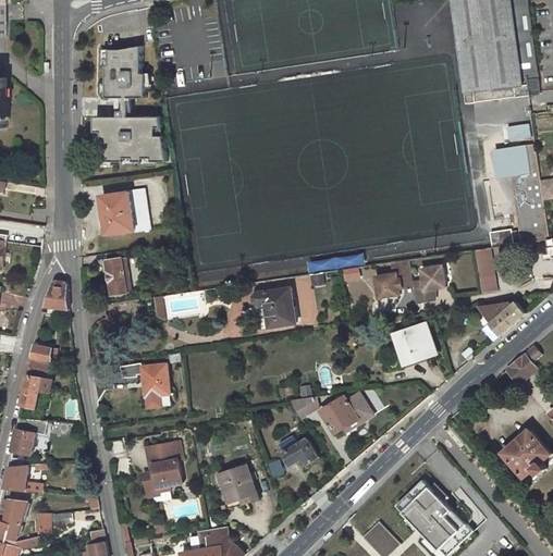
[(451,0),(463,102),(475,101),(474,91),(486,90),(487,98),(538,93),(527,0),(451,0)]
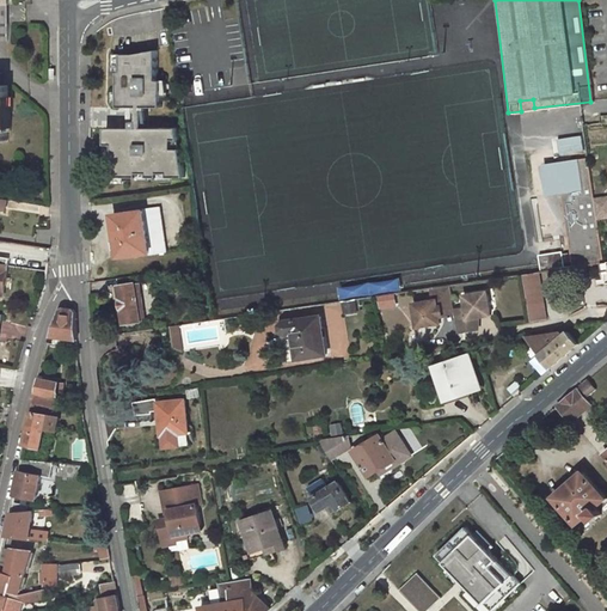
[(157,108),(157,81),(152,81),(152,50),(128,55),(117,55),(117,73),(115,73),(114,108),(157,108)]
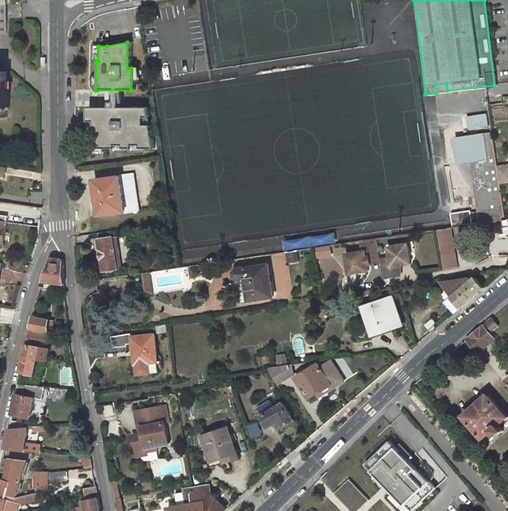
[(115,108),(115,90),(102,90),(102,108),(106,108),(106,102),(112,102),(112,108),(115,108)]
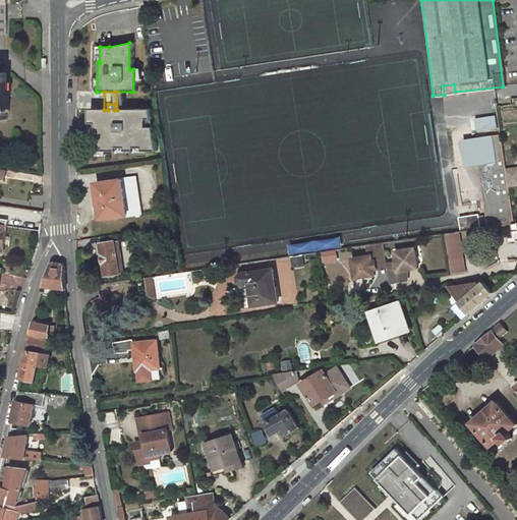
[(153,152),(147,110),(117,110),(114,110),(114,104),(108,104),(108,110),(104,110),(87,110),(87,128),(93,128),(93,152),(153,152)]
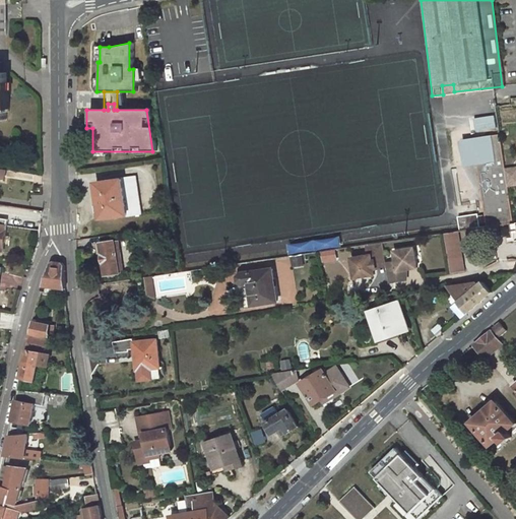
[(493,115),(472,116),(473,130),(494,129),(493,115)]
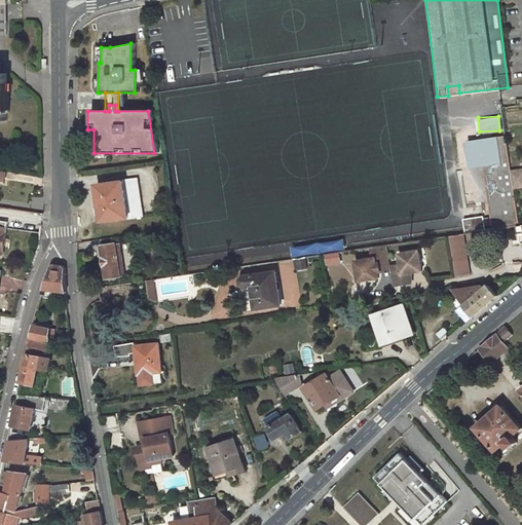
[(500,154),(488,156),(490,173),(494,172),(497,193),(493,194),(495,215),(490,216),(489,213),(472,215),(475,231),(510,226),(500,154)]
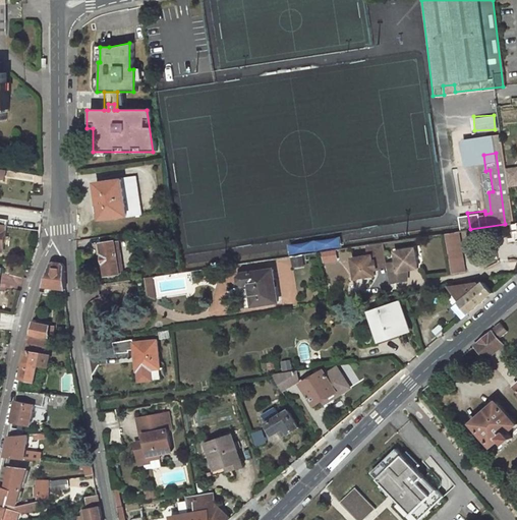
[(117,179),(92,183),(97,218),(123,214),(123,216),(136,214),(131,175),(117,177),(117,179)]
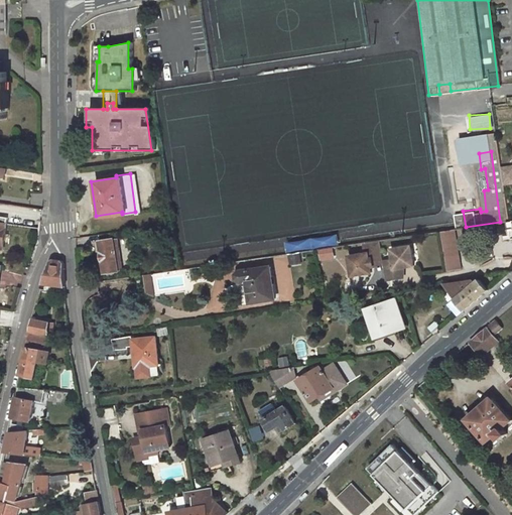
[(454,229),(439,231),(446,270),(460,268),(454,229)]
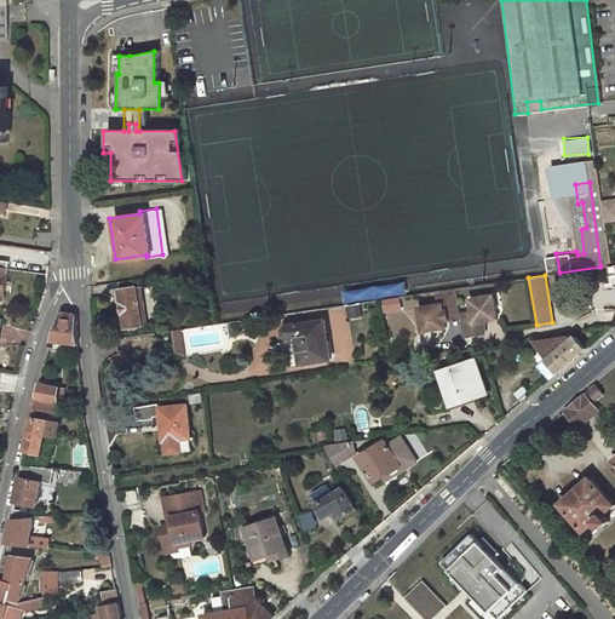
[(131,285),(114,287),(120,327),(137,324),(131,285)]
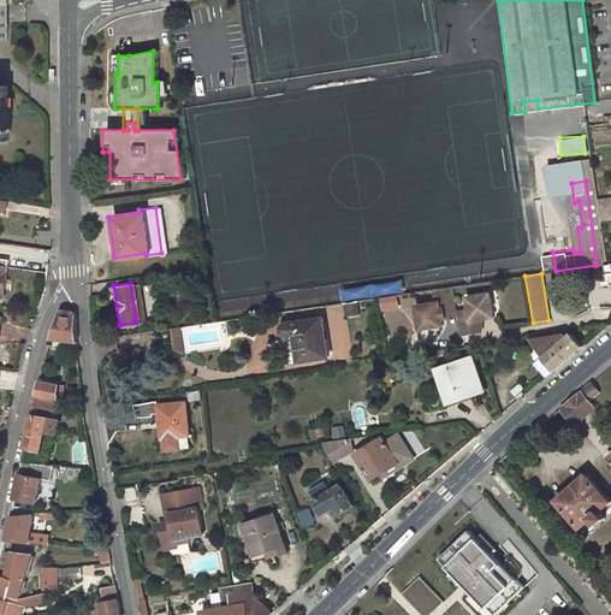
[(473,319),(490,317),(486,293),(464,296),(466,309),(454,311),(454,315),(456,335),(462,333),(474,331),(473,319)]
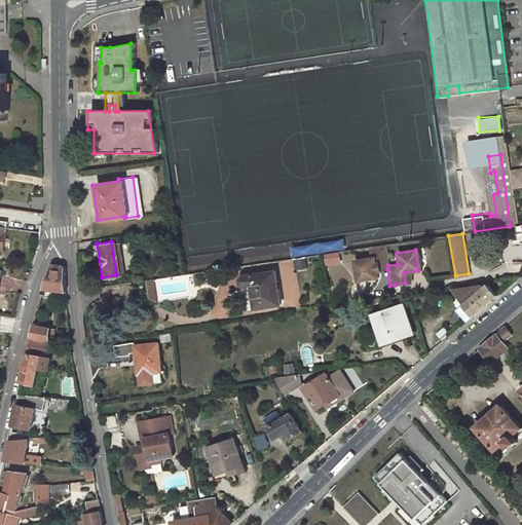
[(291,257),(292,267),(302,265),(300,256),(291,257)]
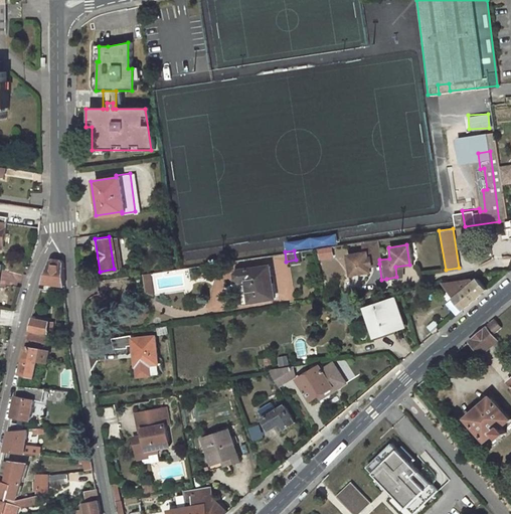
[(347,274),(366,271),(366,266),(369,265),(368,259),(367,252),(345,255),(347,274)]
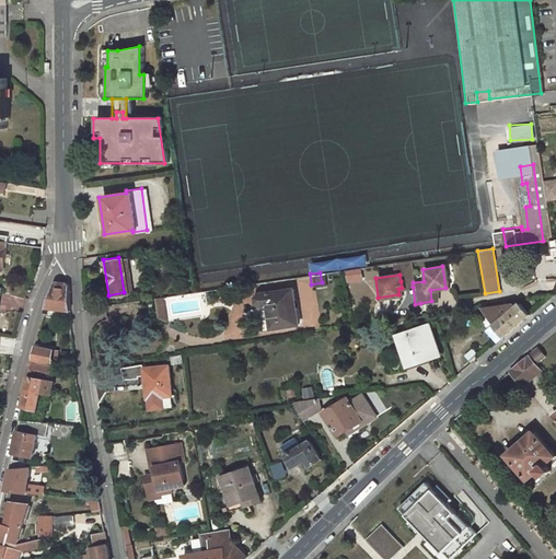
[(64,282),(55,281),(50,286),(44,307),(68,311),(67,287),(64,282)]
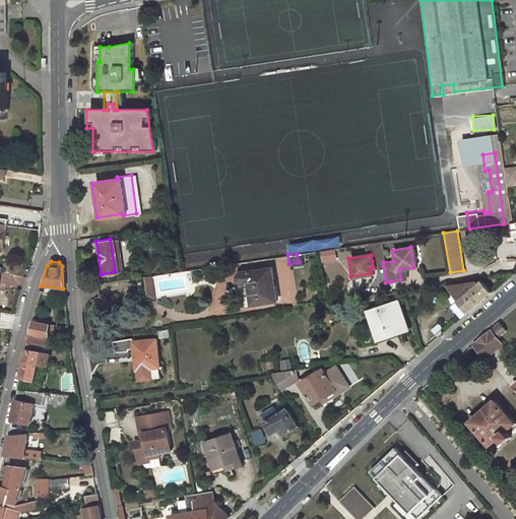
[(274,300),(269,267),(238,272),(235,273),(234,276),(235,278),(237,280),(239,281),(243,305),(274,300)]
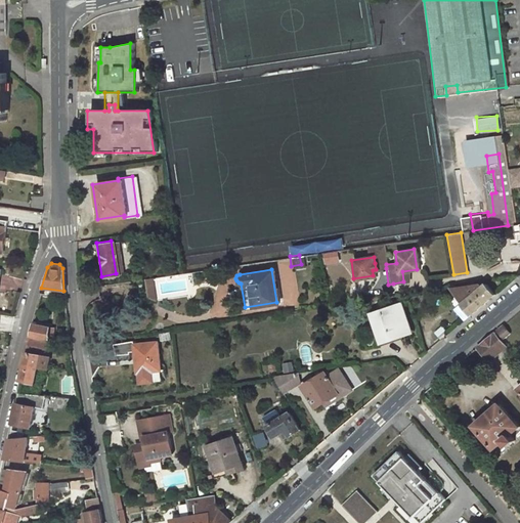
[(145,298),(155,298),(153,278),(144,278),(145,298)]
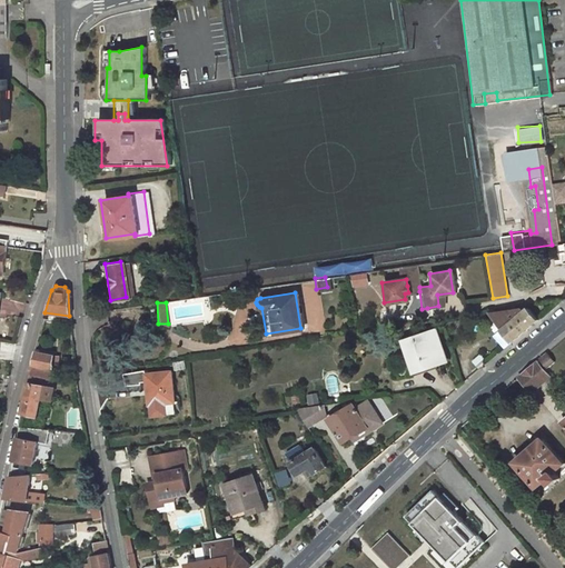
[(536,319),(524,306),(488,311),(502,327),(499,329),(509,341),(536,319)]
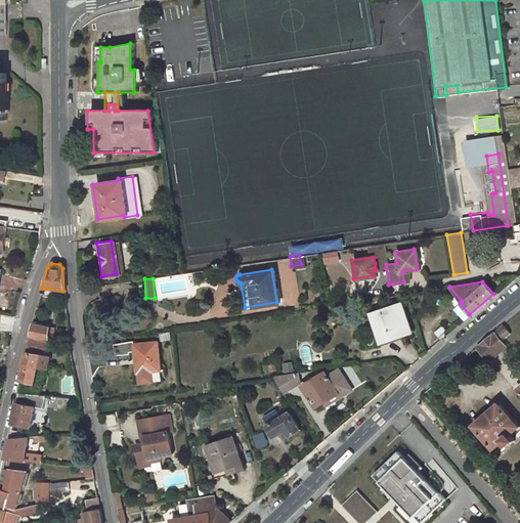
[(460,303),(453,308),(463,319),(469,314),(460,303)]
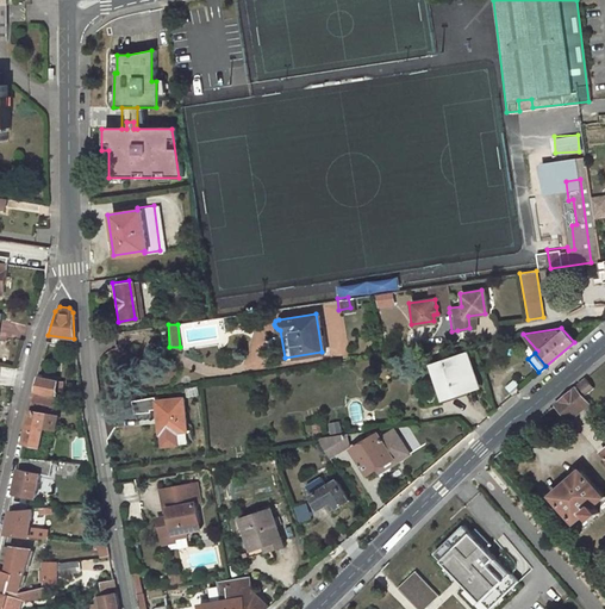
[(463,354),(432,364),(443,396),(474,386),(463,354)]
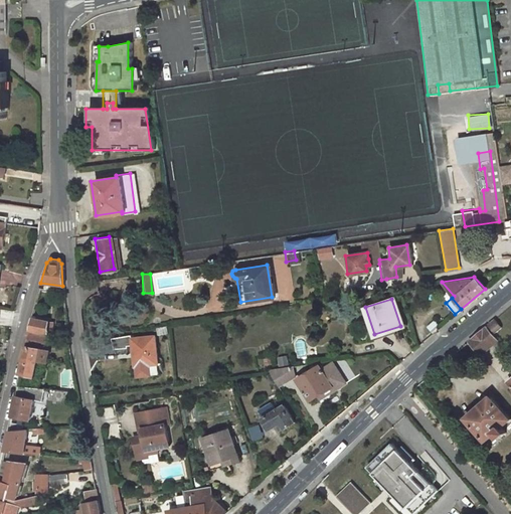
[(46,321),(29,318),(27,329),(39,331),(44,331),(46,321)]
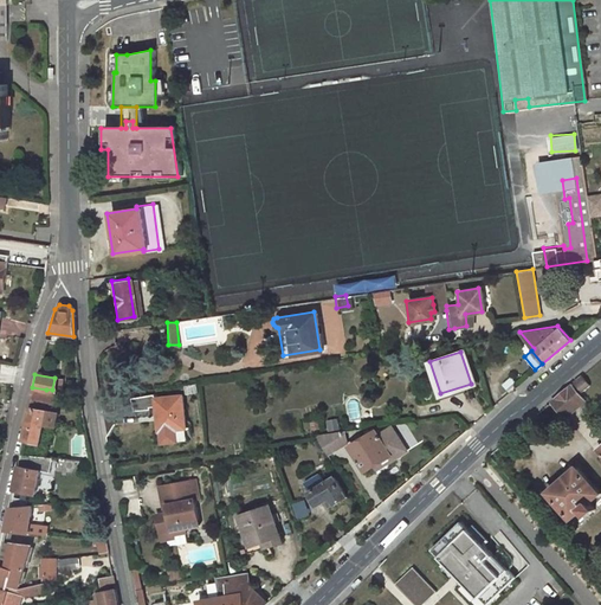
[(581,392),(590,385),(582,374),(573,381),(581,392)]
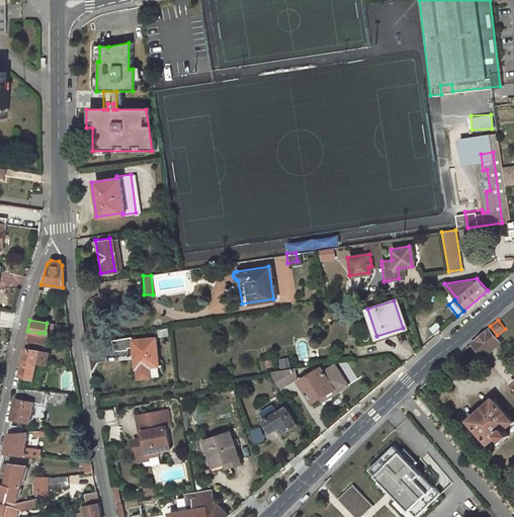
[(470,342),(482,355),(499,341),(488,327),(470,342)]
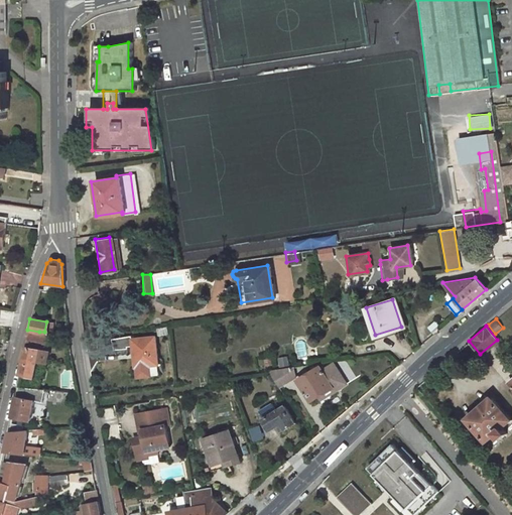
[(39,332),(27,330),(17,374),(30,377),(36,350),(32,350),(33,345),(36,346),(39,332)]
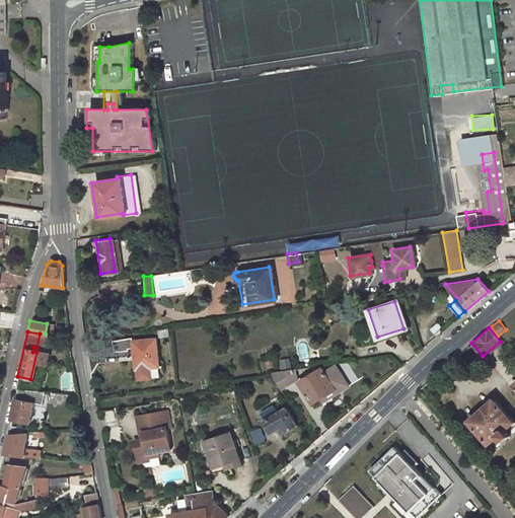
[(153,341),(130,341),(132,379),(154,378),(153,341)]
